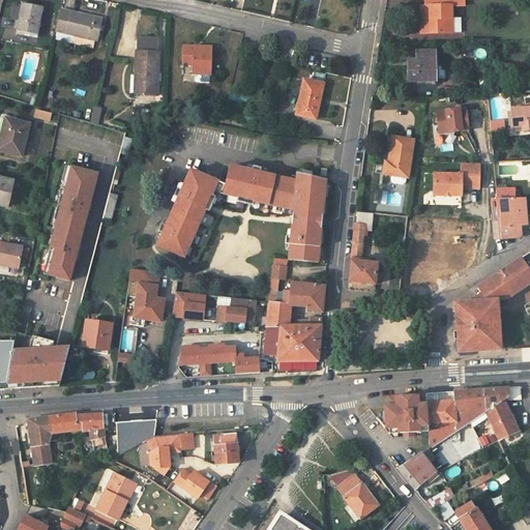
[(464,0),(424,0),(425,5),(420,5),(421,20),(430,20),(430,33),(452,32),(451,5),(464,5),(464,0)]
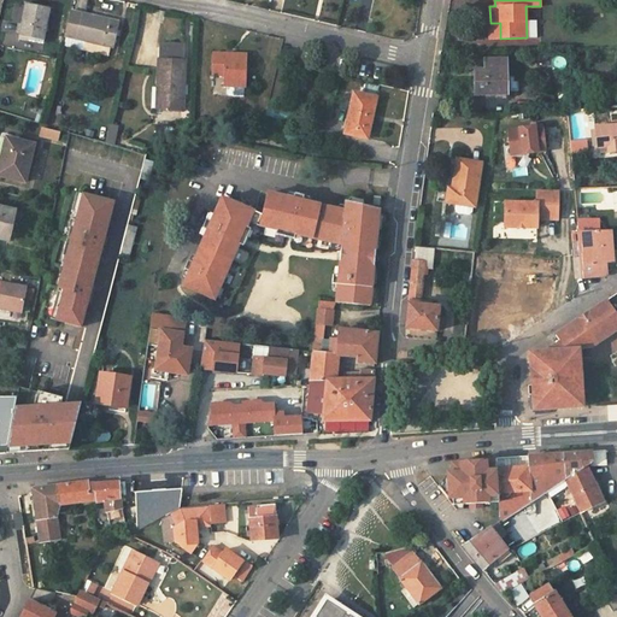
[(43,41),(51,9),(25,4),(19,35),(43,41)]
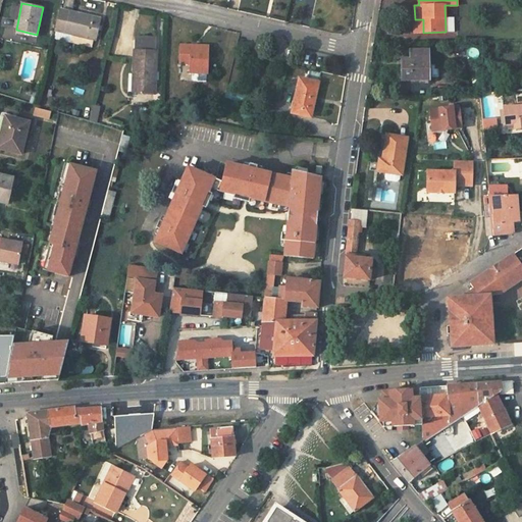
[(56,31),(54,39),(92,47),(94,40),(96,40),(101,18),(59,9),(54,31),(56,31)]
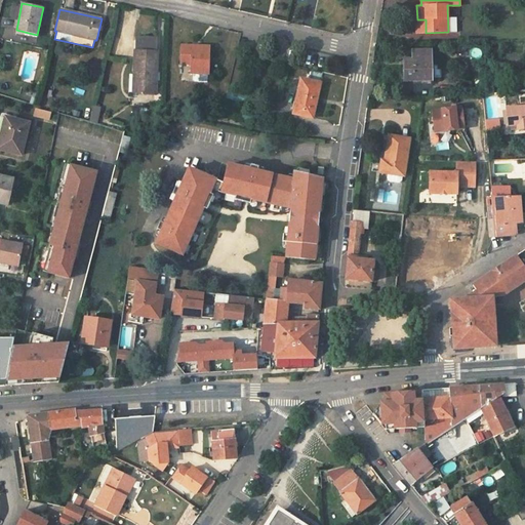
[(456,17),(448,17),(448,32),(457,32),(456,17)]
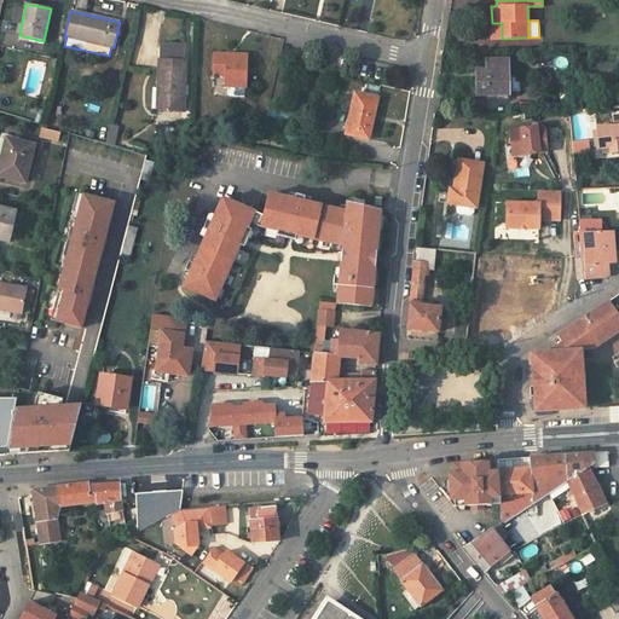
[(502,39),(502,23),(492,23),(491,23),(491,39),(502,39)]
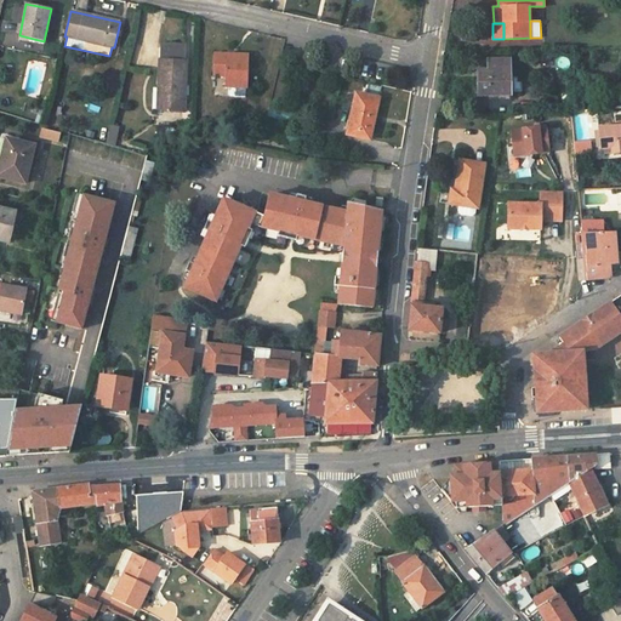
[(153,87),(153,109),(158,109),(183,110),(187,44),(161,43),(159,87),(153,87)]
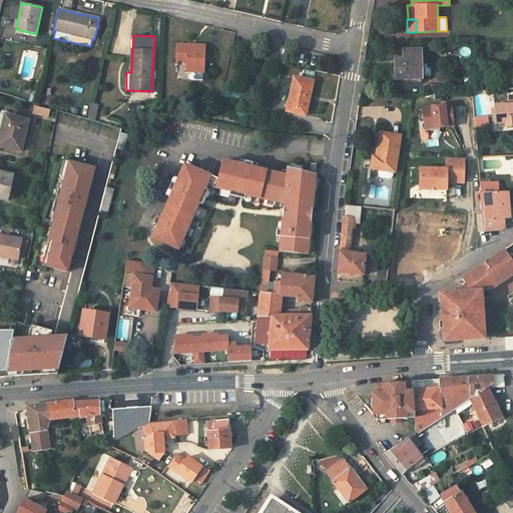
[(113,55),(115,41),(109,40),(107,54),(113,55)]
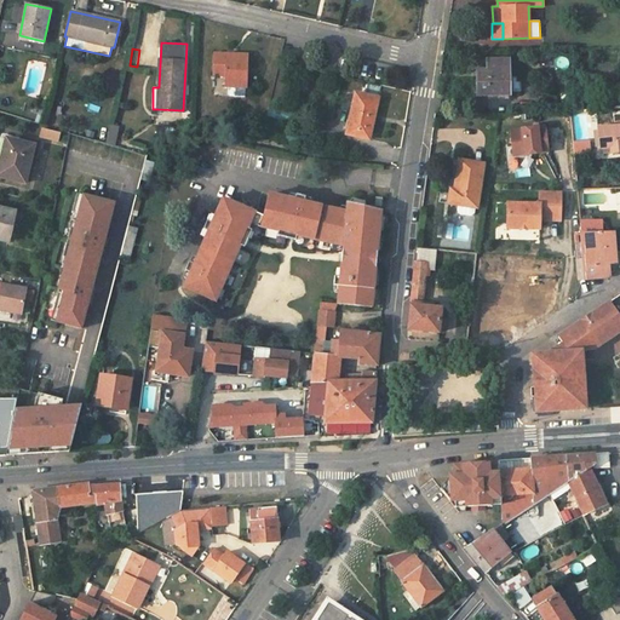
[(213,53),(213,75),(224,76),(224,86),(247,87),(248,55),(213,53)]
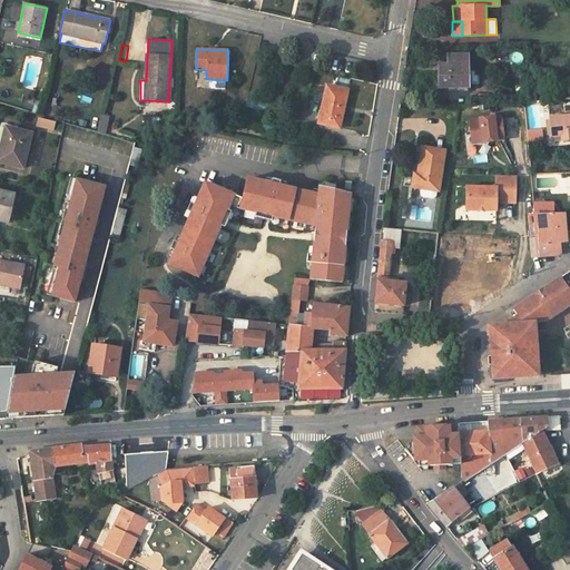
[(448,65),(439,65),(440,87),(468,87),(468,69),(468,64),(468,55),(448,56),(448,65)]
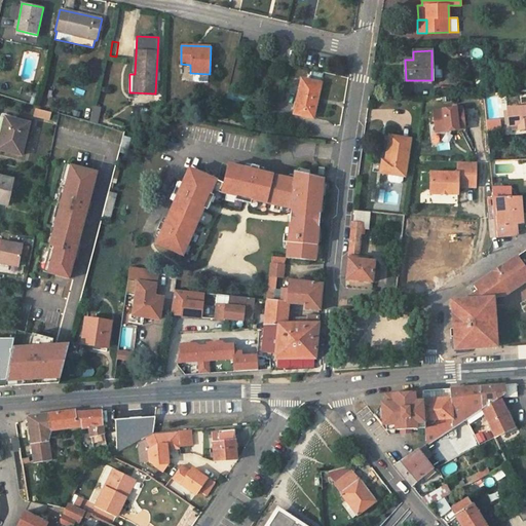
[(295,112),(294,114),(313,118),(321,83),(302,79),(297,103),(295,112)]
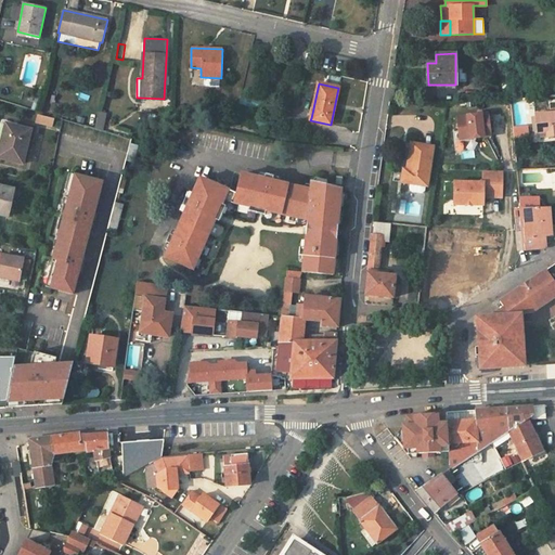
[(241,97),(239,104),(265,110),(267,102),(241,97)]
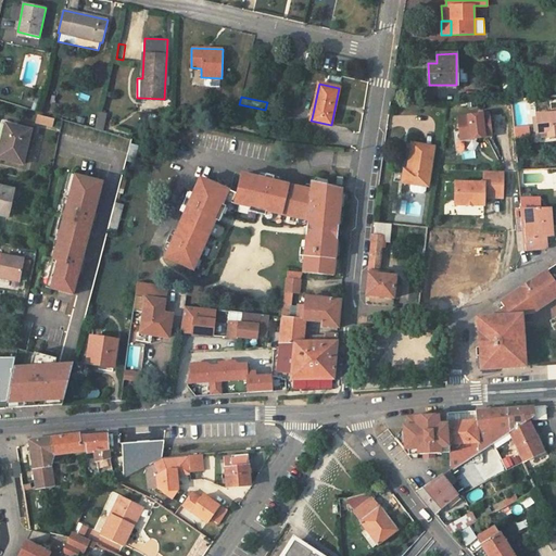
[(99,112),(96,124),(103,126),(106,113),(99,112)]
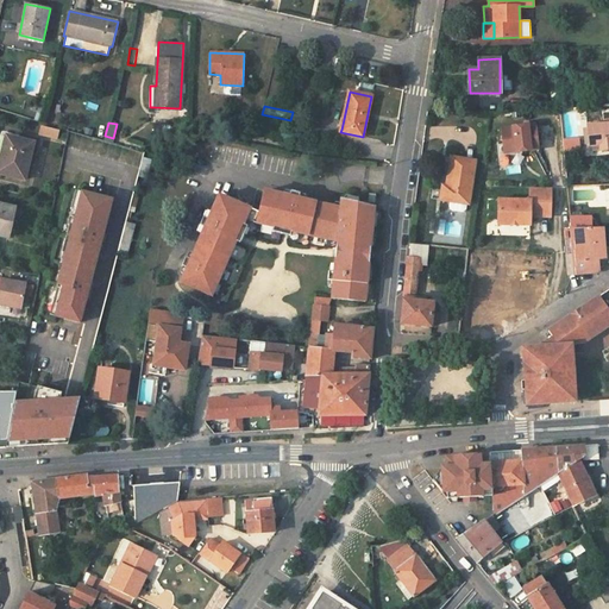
[(608,124),(588,126),(590,145),(601,145),(601,150),(608,149),(608,124)]
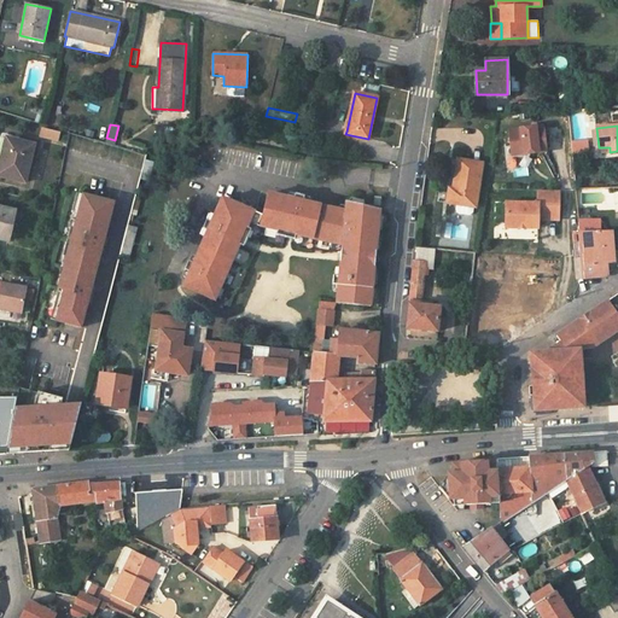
[(508,130),(512,155),(547,151),(543,127),(508,130)]
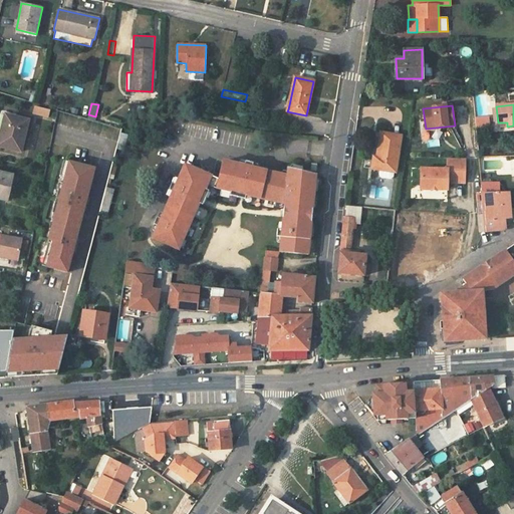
[(32,106),(30,114),(46,118),(48,110),(32,106)]
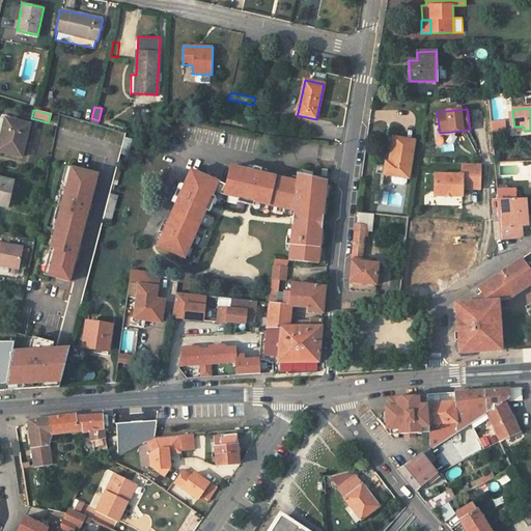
[(73,114),(73,117),(85,121),(87,114),(74,111),(73,114)]
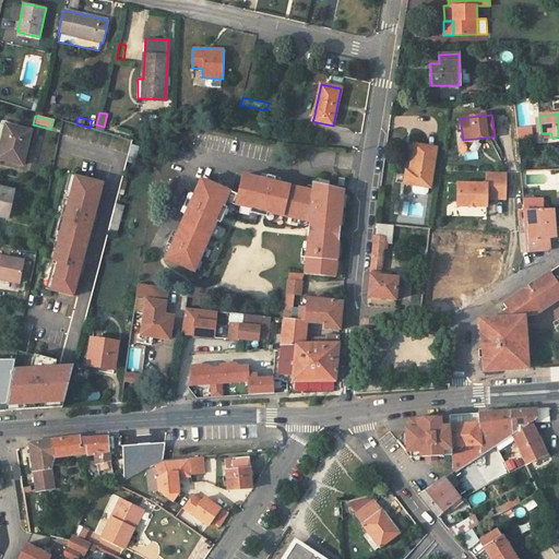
[(0,158),(23,165),(32,131),(6,125),(0,147),(0,158)]
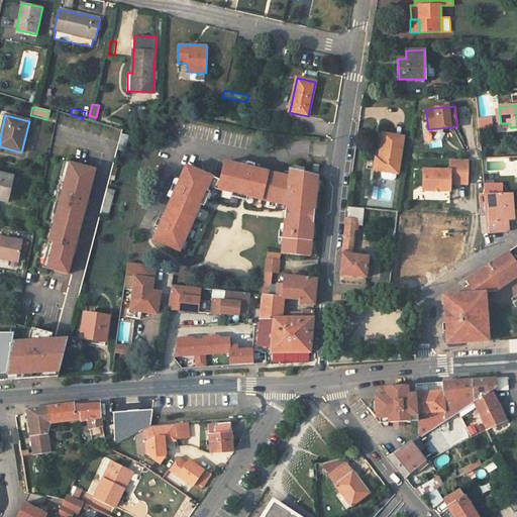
[(477,130),(491,130),(491,118),(476,118),(477,130)]
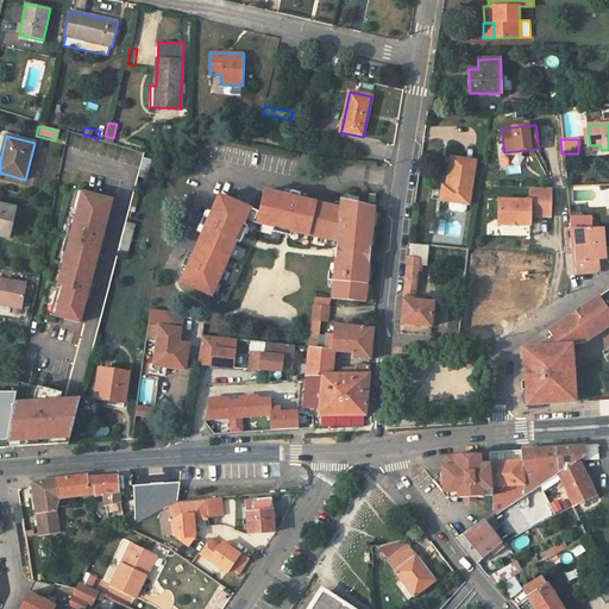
[(57,150),(54,171),(60,173),(63,151),(57,150)]
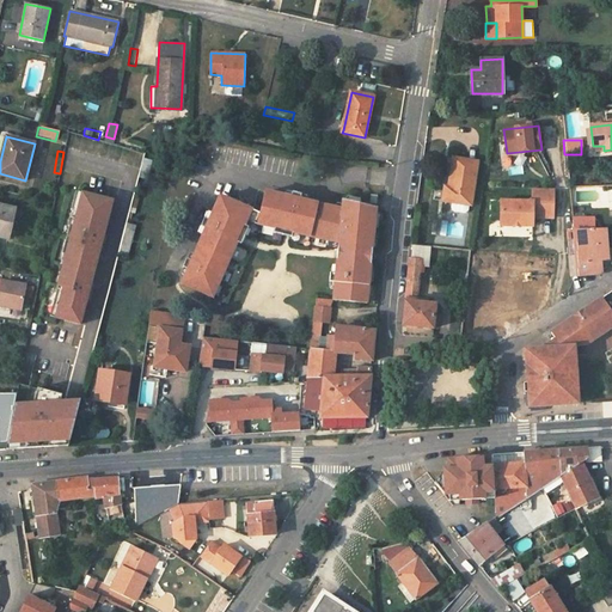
[(477,161),(453,158),(448,187),(445,187),(442,201),(452,202),(469,204),(471,204),(477,161)]
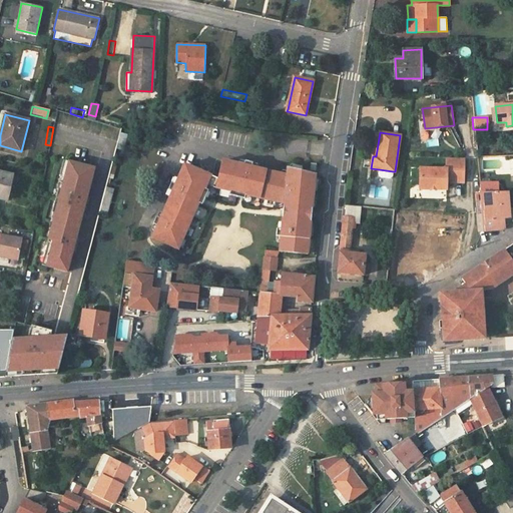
[(42,147),(38,165),(46,166),(49,148),(42,147)]
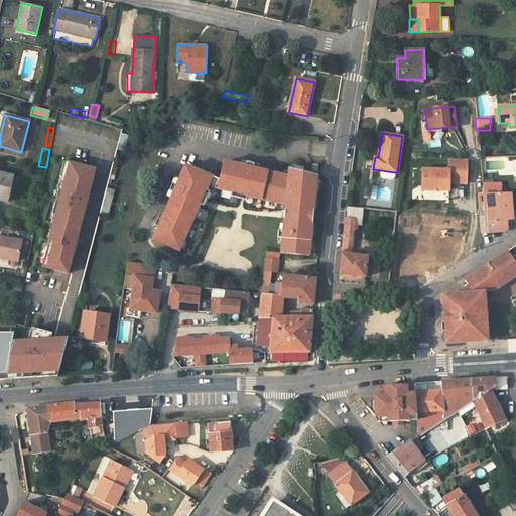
[(484,158),(485,174),(508,173),(507,157),(484,158)]
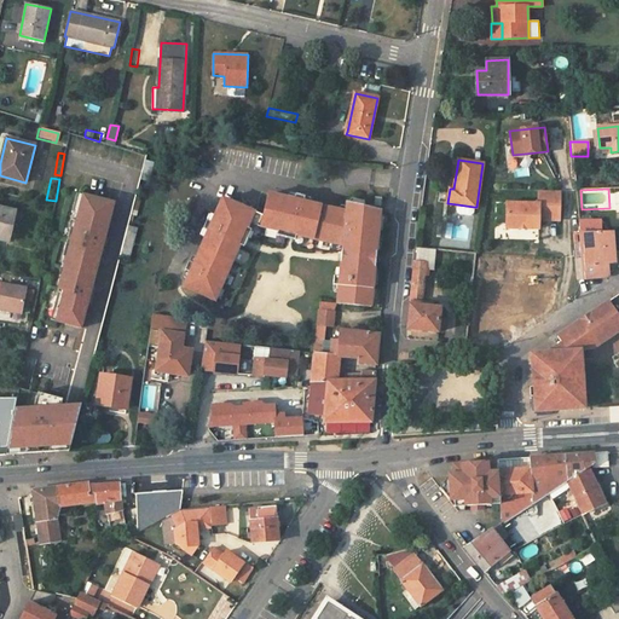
[(507,203),(505,229),(539,229),(539,220),(559,220),(560,191),(539,191),(539,204),(507,203)]
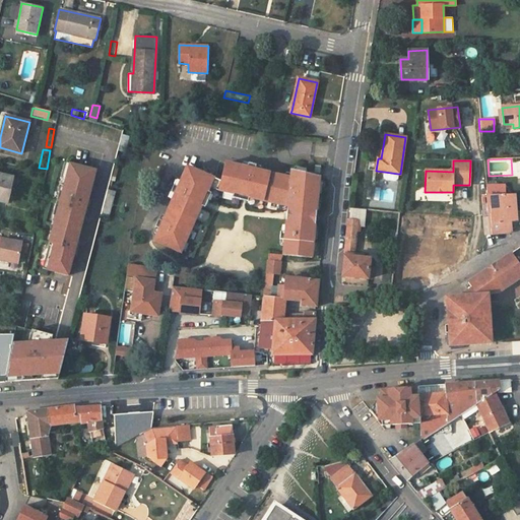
[(68,275),(95,171),(64,163),(60,178),(63,179),(53,215),(54,216),(59,217),(57,225),(54,224),(45,259),(50,260),(48,270),(68,275)]
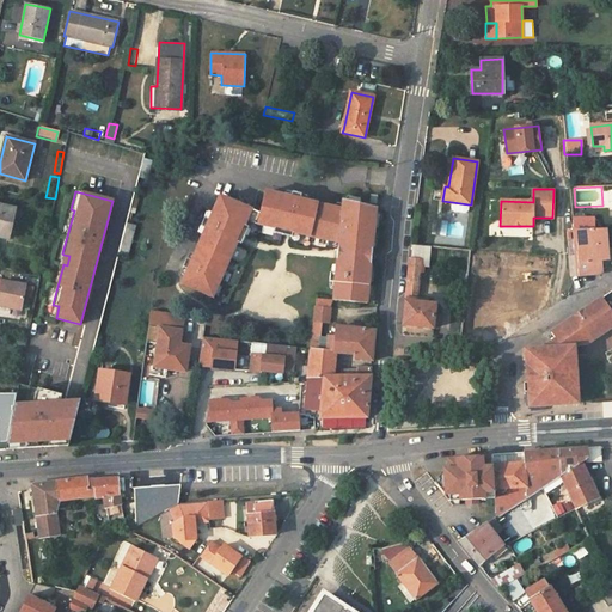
[(335,282),(334,300),(367,304),(377,208),(343,200),(342,209),(300,200),(301,194),(292,193),(291,197),(265,191),(261,214),(258,225),(338,243),(336,273),(330,273),(330,282),(335,282)]
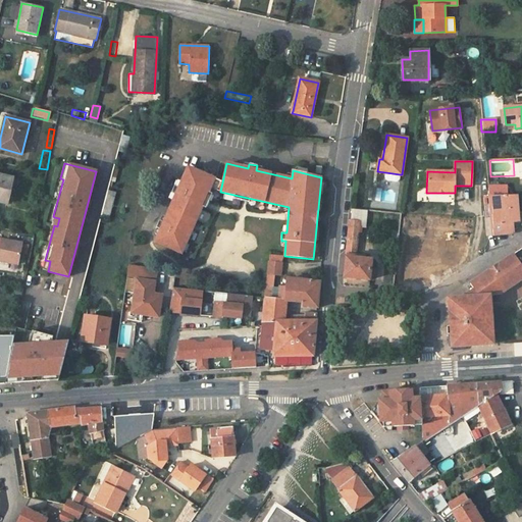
[(160,229),(155,242),(181,254),(210,188),(214,178),(188,167),(178,188),(174,186),(171,193),(175,195),(163,222),(159,220),(156,227),(160,229)]
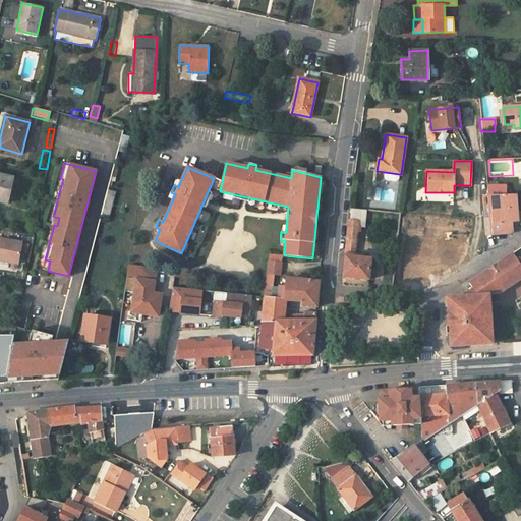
[(399,174),(385,172),(384,177),(387,179),(396,181),(399,179),(399,174)]
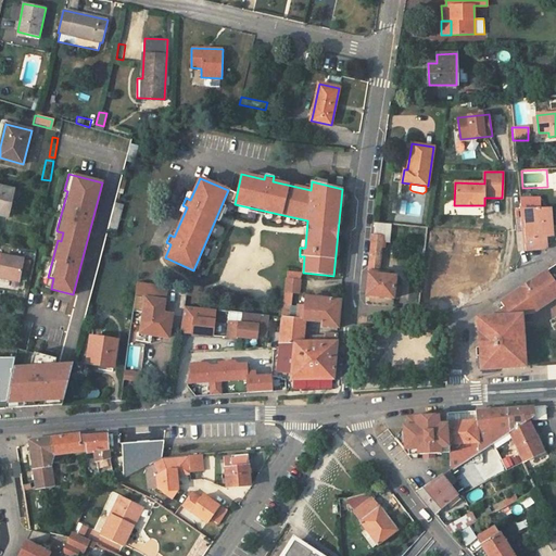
[(0,186),(0,214),(8,216),(14,190),(0,186)]
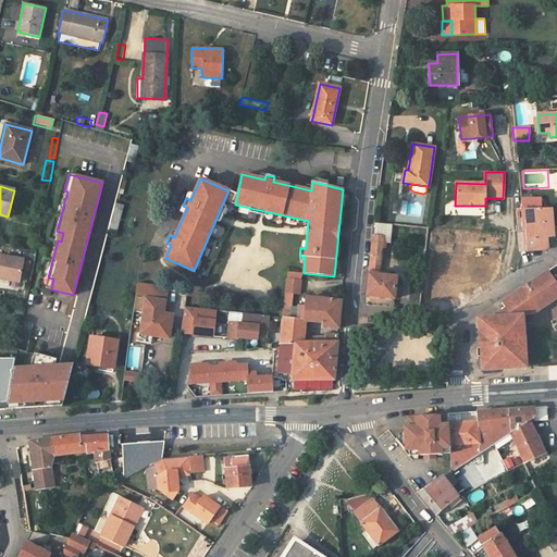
[(237,195),(229,190),(224,200),(235,205),(237,195)]
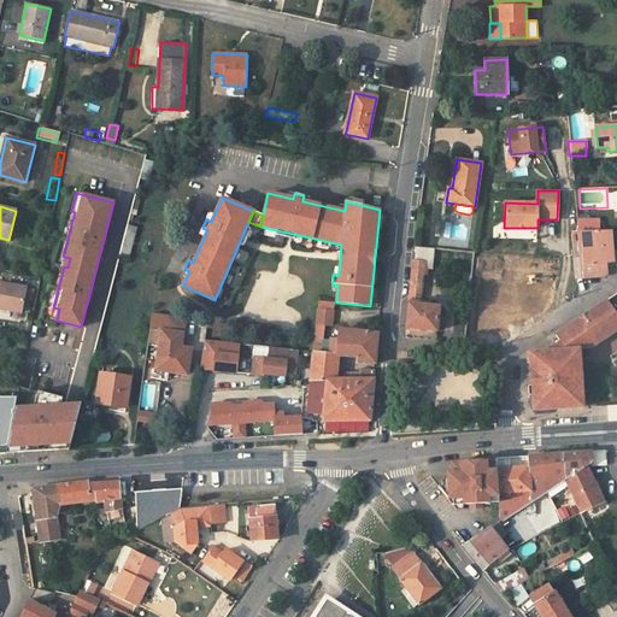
[(598,221),(577,221),(579,233),(582,277),(606,275),(605,262),(613,262),(610,231),(599,233),(598,221)]
